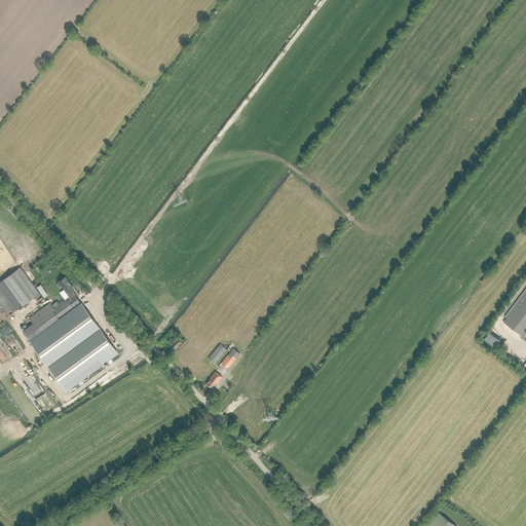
[(40,294),(21,268),(0,283),(0,303),(9,316),(40,294)]
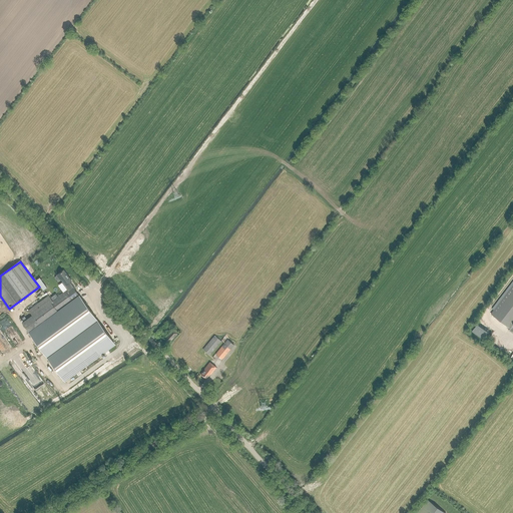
[(22,323),(65,381),(114,344),(79,296),(74,290),(75,289),(70,282),(71,281),(64,271),(57,276),(58,276),(57,277),(56,279),(58,280),(59,281),(60,280),(61,280),(62,279),(64,282),(63,283),(68,290),(52,301),(49,296),(29,311),(33,316),(22,323)]
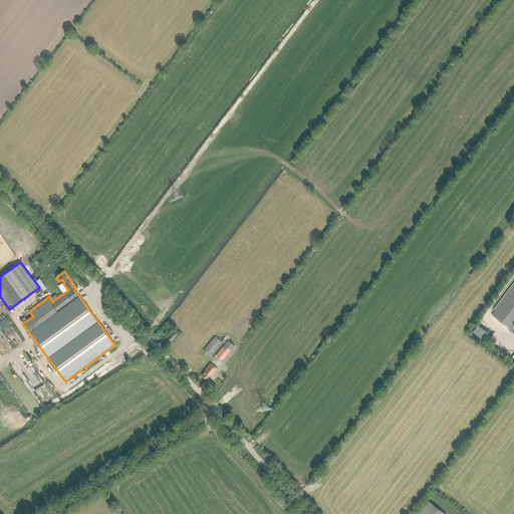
[(513,326),(512,326),(513,323),(513,286),(492,315),(511,329),(513,326)]
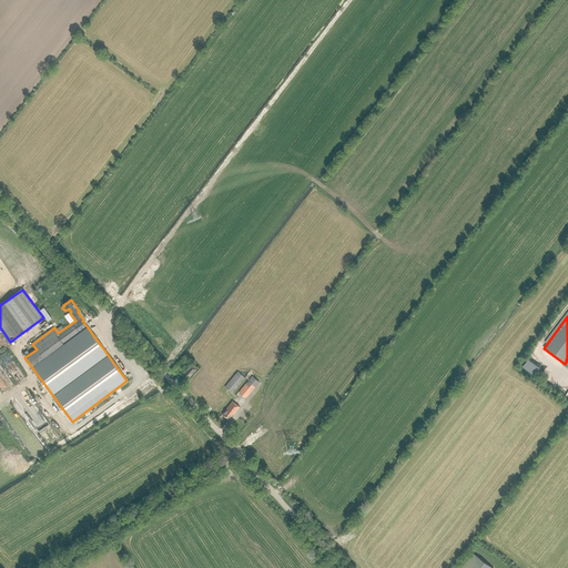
[(525,366),(537,376),(544,367),(531,357),(525,366)]
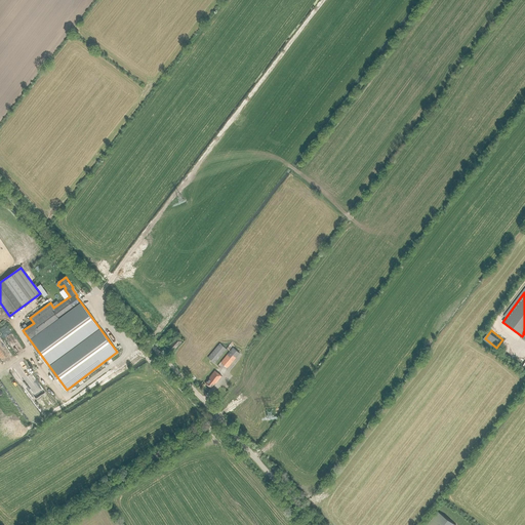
[(169,345),(170,346),(169,348),(172,351),(174,349),(174,350),(182,341),(176,337),(169,345)]
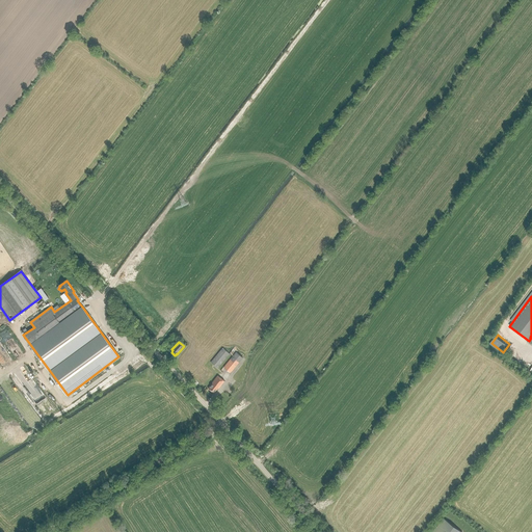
[(230,354),(222,348),(211,363),(217,368),(230,354)]
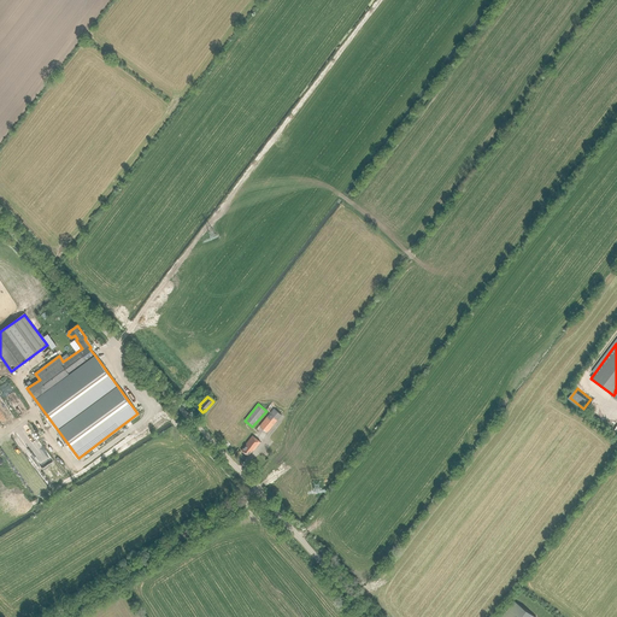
[(282,416),(275,409),(259,427),(266,433),(282,416)]
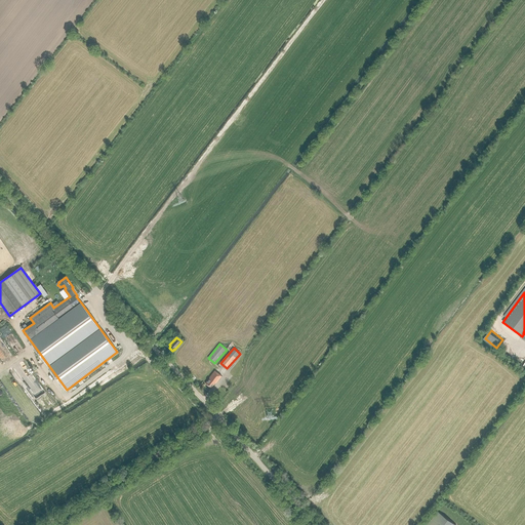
[(215,384),(221,376),(214,371),(209,378),(205,384),(211,389),(215,384)]
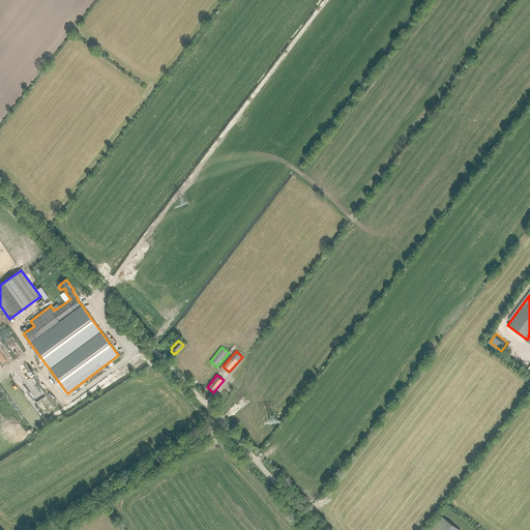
[(459,529),(442,517),(431,529),(459,529)]
